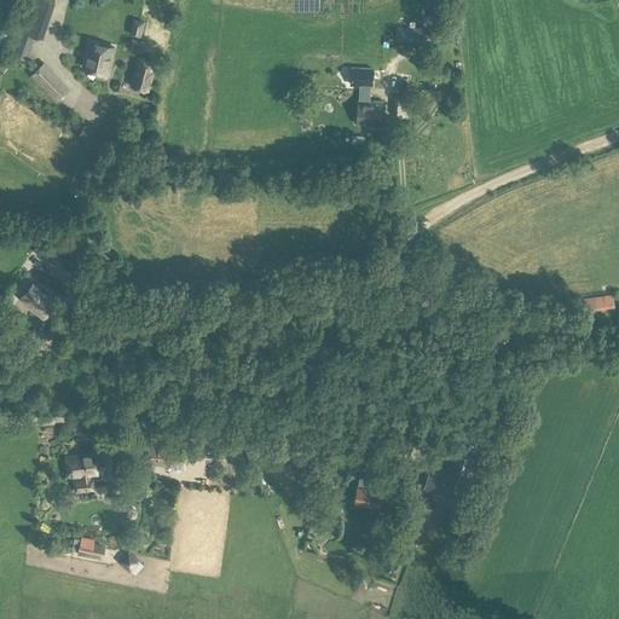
[(52,0),(32,0),(32,4),(52,10),(56,1),(52,0)]
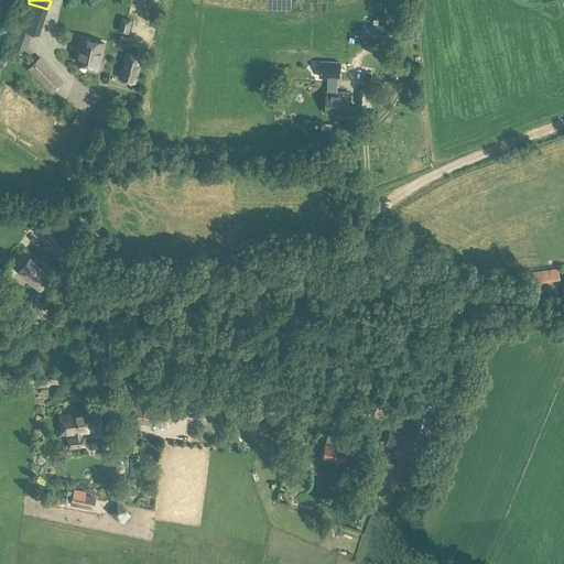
[(121,15),(118,30),(128,32),(131,18),(121,15)]
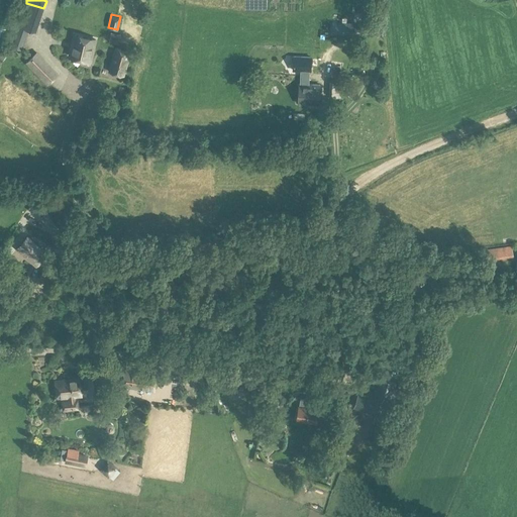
[(331,34),(359,34),(359,23),(331,23),(331,34)]
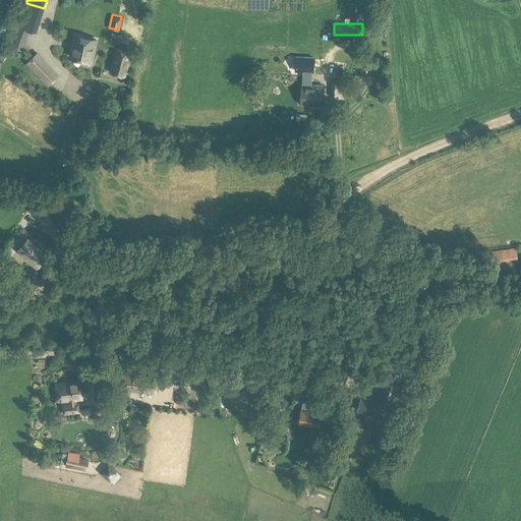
[(29,30),(19,26),(12,47),(21,50),(29,30)]
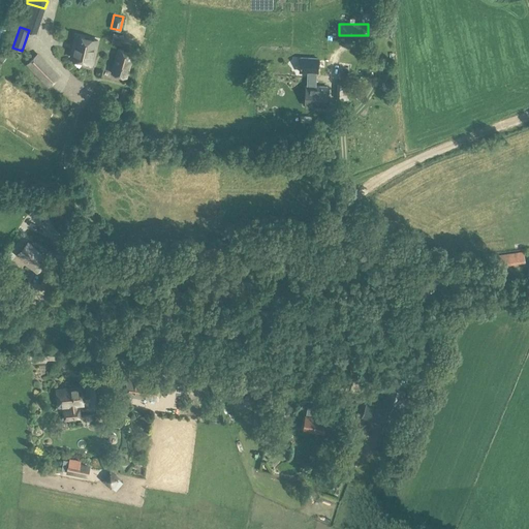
[(93,63),(98,40),(75,35),(70,58),(93,63)]
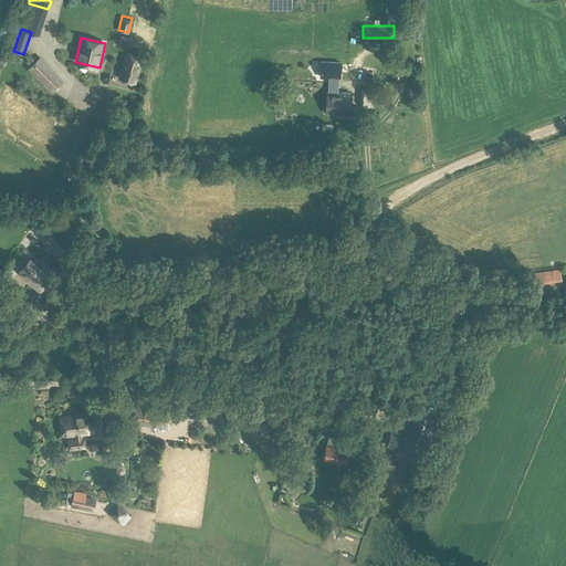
[(144,56),(126,52),(118,79),(136,83),(144,56)]
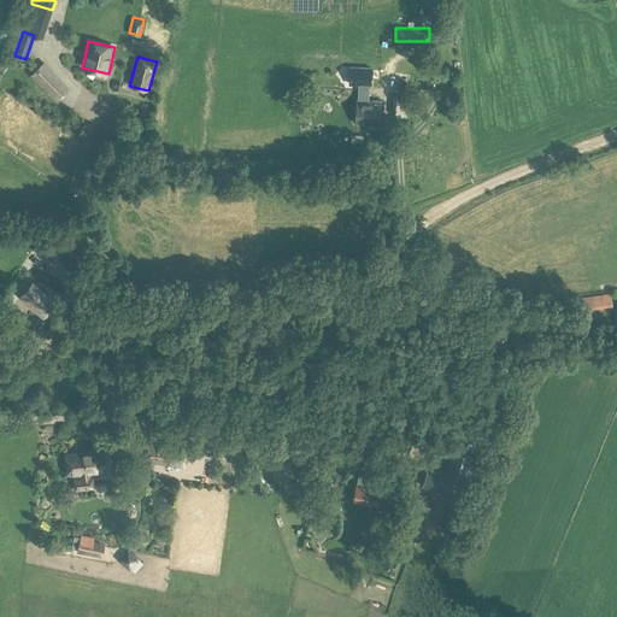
[(42,64),(30,75),(57,101),(68,90),(42,64)]
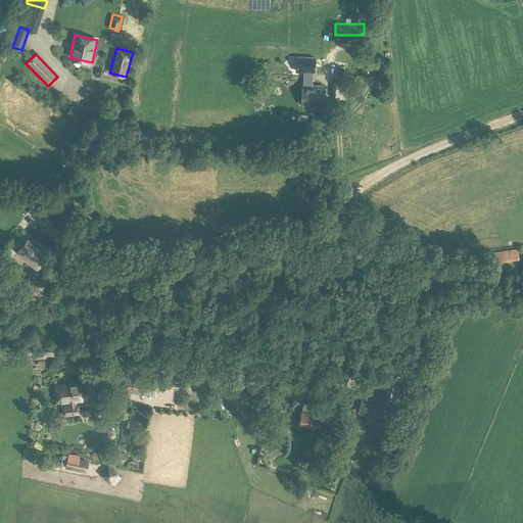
[(297,58),(296,73),(304,73),(313,74),(314,74),(315,59),(297,58)]
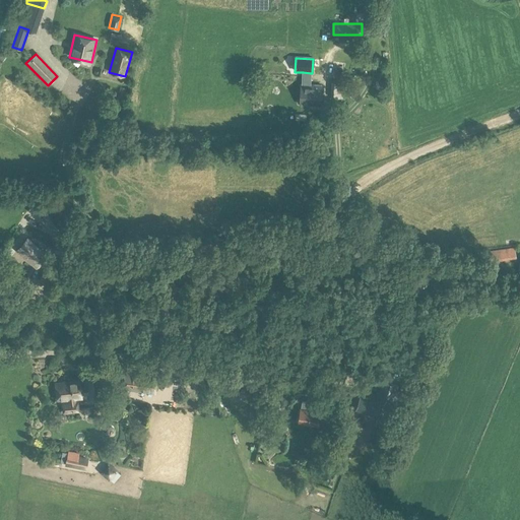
[(301,84),(300,105),(313,105),(321,106),(322,85),(310,85),(311,73),(303,72),(303,84),(301,84)]
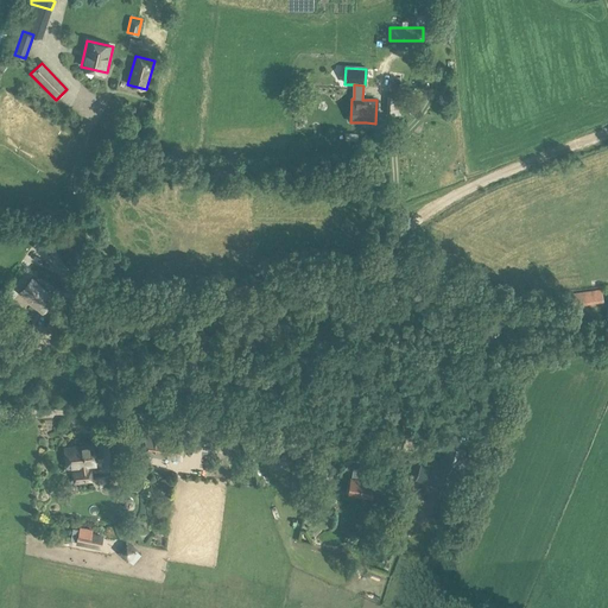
[(398,114),(398,96),(386,95),(386,113),(398,114)]
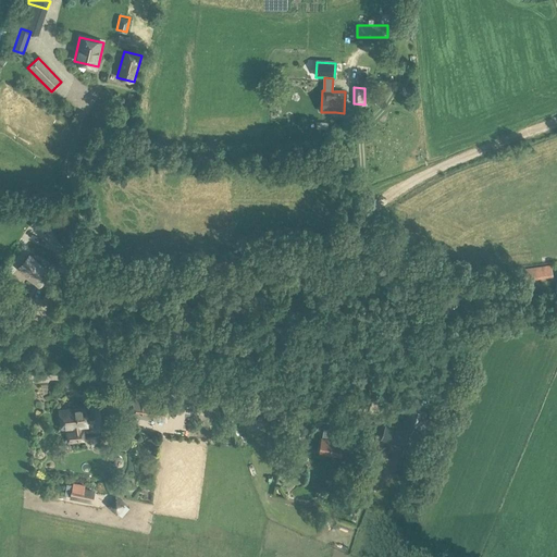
[(58,211),(46,218),(60,243),(71,236),(58,211)]
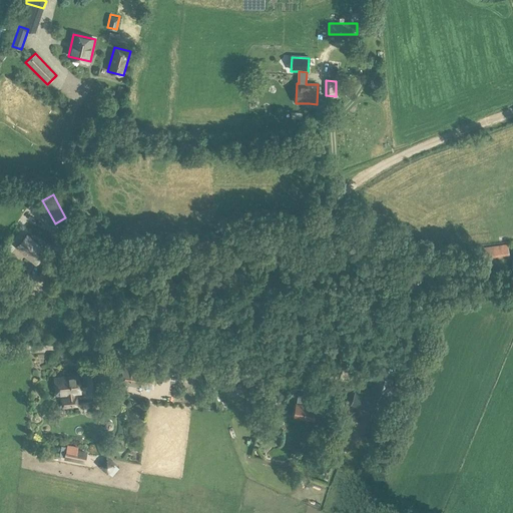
[(22,241),(17,247),(35,264),(46,251),(27,235),(22,241)]
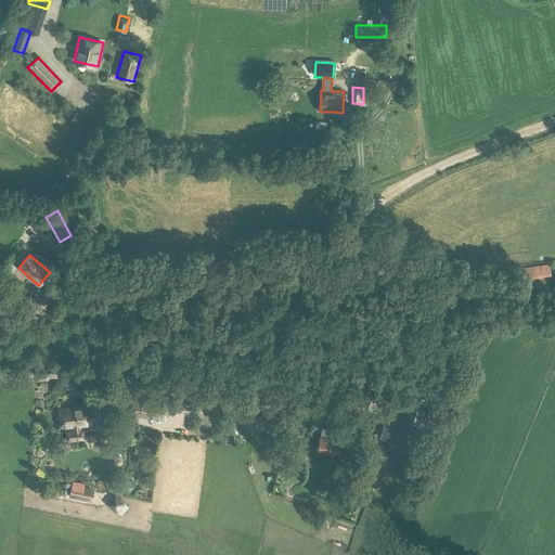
[(521,280),(550,274),(547,263),(519,268),(521,280)]
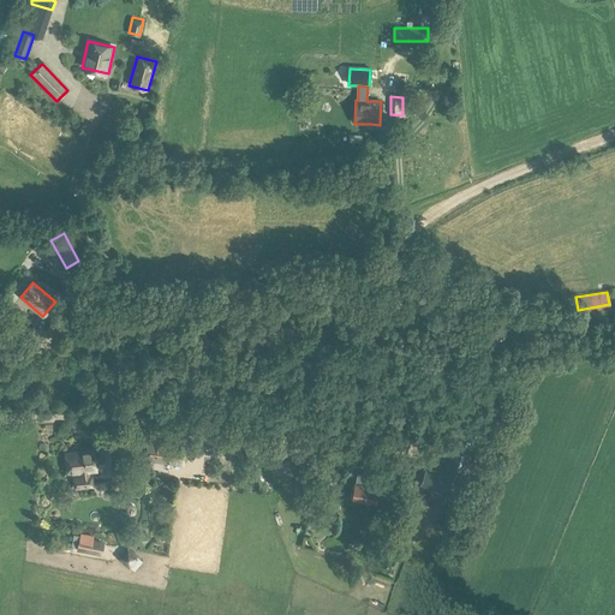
[(90,472),(89,470),(96,469),(96,466),(103,465),(105,470),(121,467),(118,441),(105,443),(107,457),(99,458),(96,449),(66,453),(70,472),(81,471),(82,473),(73,475),(75,490),(94,488),(91,473),(91,475),(90,472)]
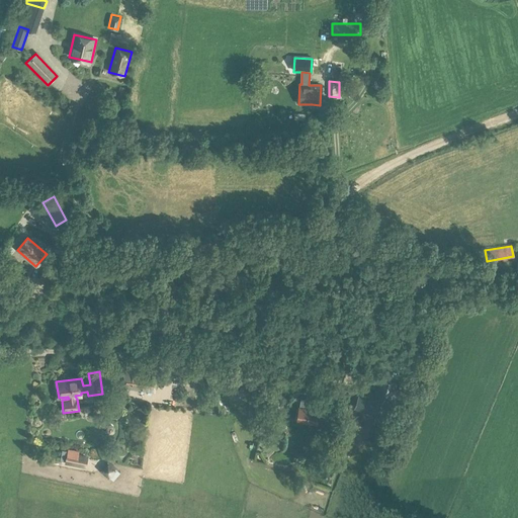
[(396,384),(381,379),(375,397),(380,399),(391,402),(396,384)]
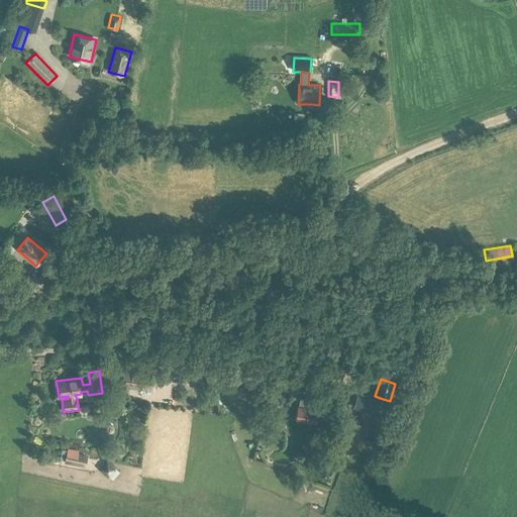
[(297,388),(296,394),(314,397),(316,385),(316,383),(315,382),(299,380),(297,388)]
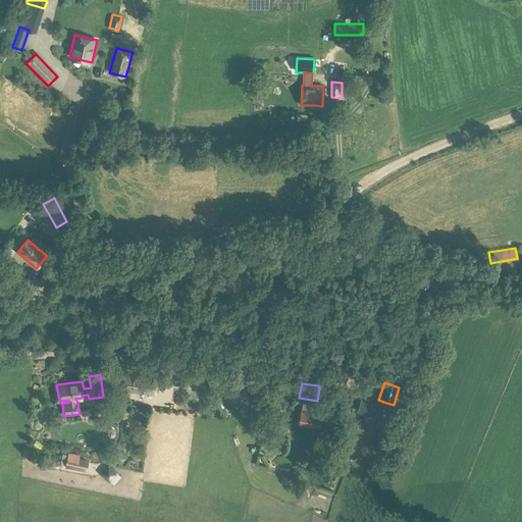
[(363,398),(359,410),(378,417),(383,402),(378,400),(377,403),(363,398)]
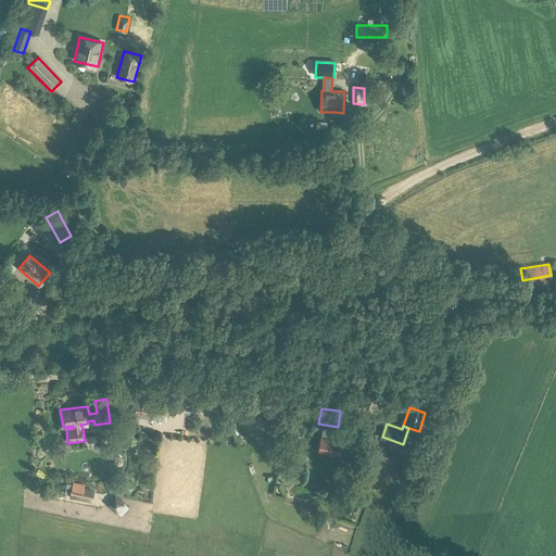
[(324,428),(321,438),(319,451),(340,455),(343,441),(335,440),(337,430),(324,428)]
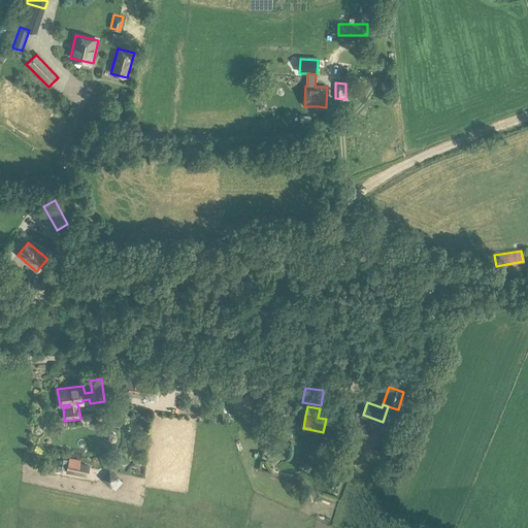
[(320,440),(322,433),(304,429),(303,436),(320,440)]
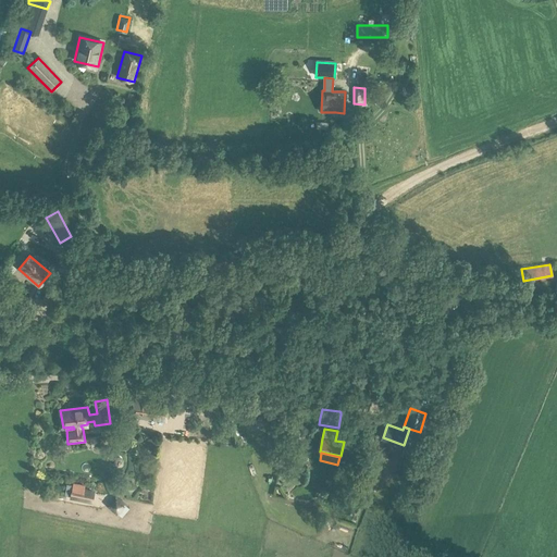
[(399,478),(407,481),(413,468),(406,463),(399,478)]
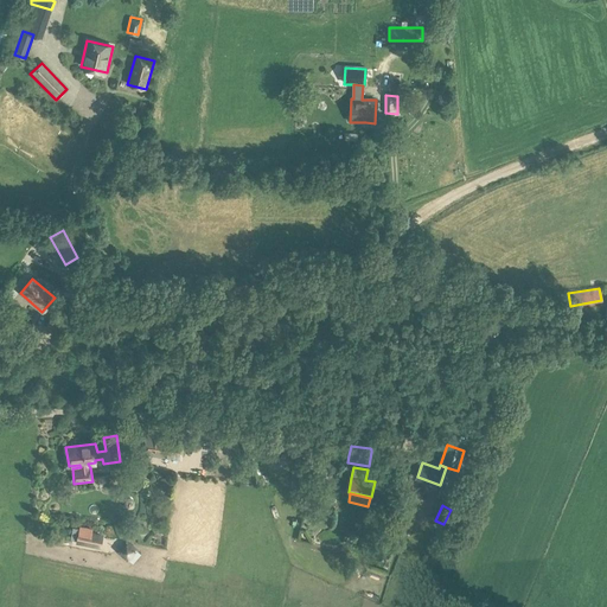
[(72,528),(71,540),(77,541),(77,543),(101,548),(103,536),(93,534),(93,529),(80,526),(80,529),(72,528)]
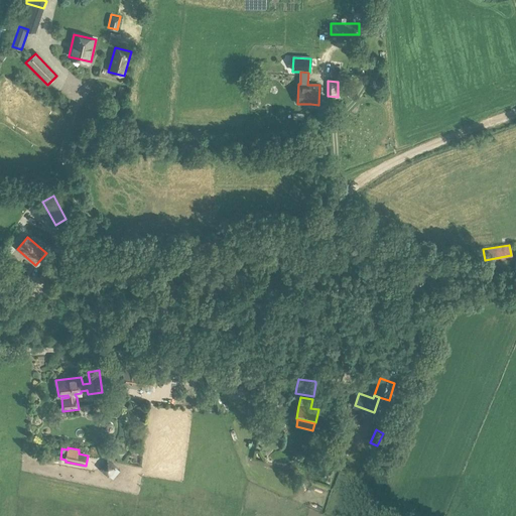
[(316,467),(328,470),(331,462),(318,459),(316,467)]
